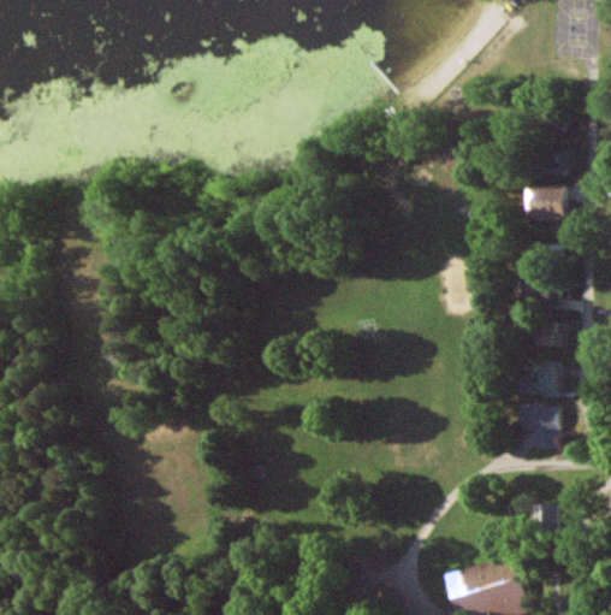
[(562,222),(563,187),(521,185),(520,222),(562,222)]
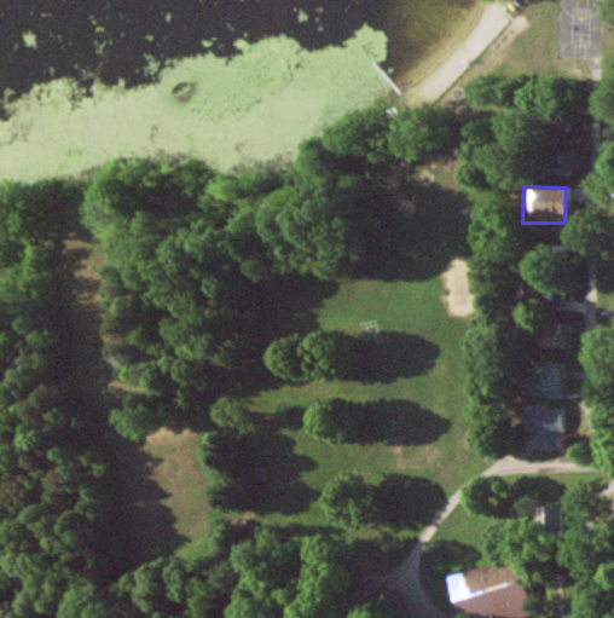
[(563,334),(555,334),(555,324),(533,323),(532,347),(563,348),(563,334)]
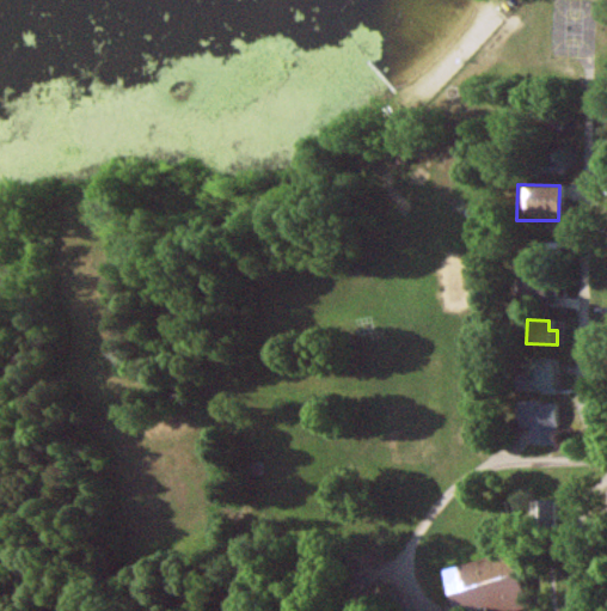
[(521,392),(553,393),(553,366),(539,365),(539,360),(522,360),(521,392)]
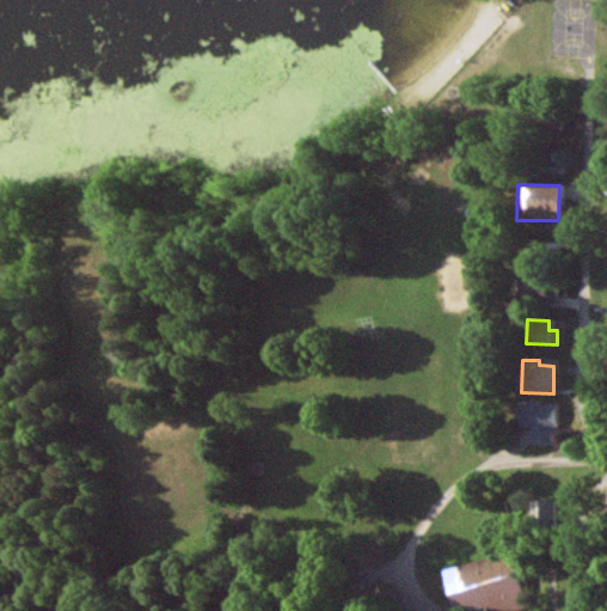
[(516,428),(528,427),(528,445),(551,444),(551,426),(558,426),(557,402),(515,403),(516,428)]
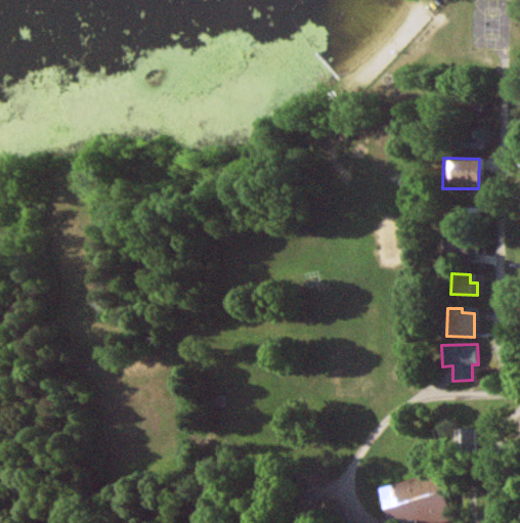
[(474,428),(453,428),(453,447),(475,446),(474,428)]
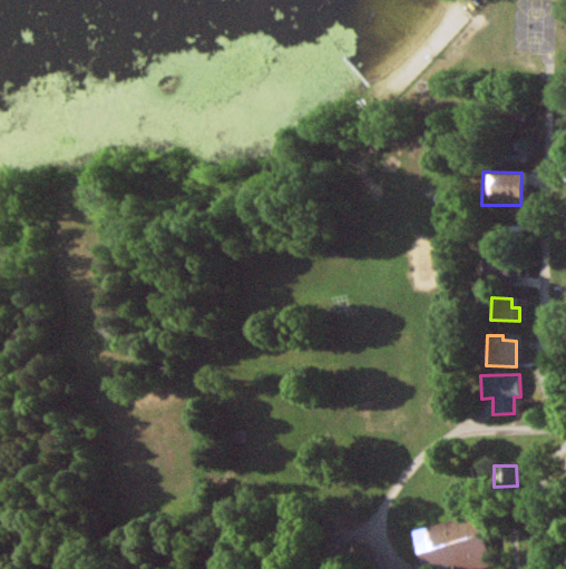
[(410,531),(420,568),(433,568),(485,556),(474,514),(410,531)]
